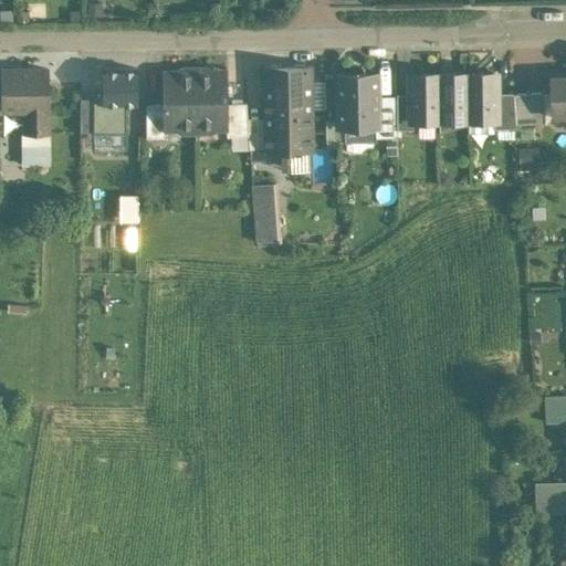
[(305,63),(266,65),(268,109),(270,109),(305,108),(306,108),(305,63)]
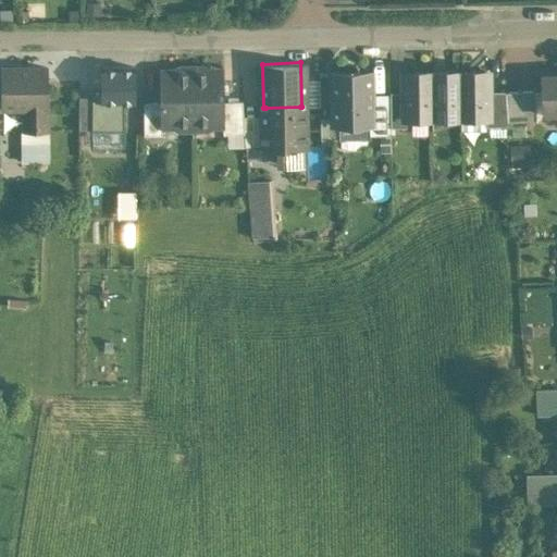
[(47,65),(4,65),(4,108),(22,109),(46,109),(47,65)]
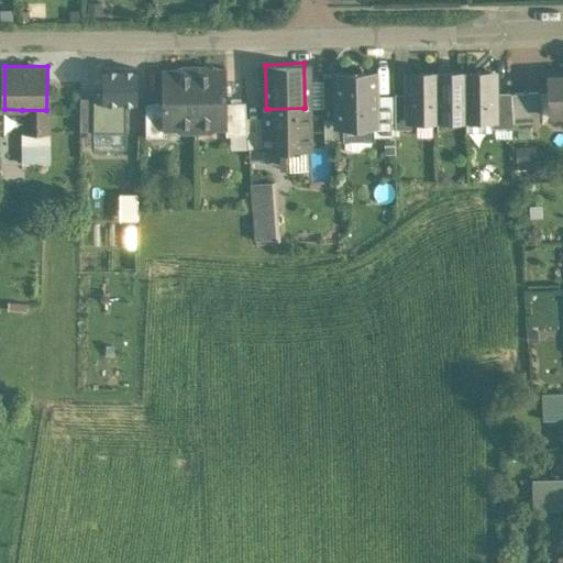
[(136,102),(136,67),(102,67),(102,96),(94,96),(94,97),(94,130),(94,131),(125,131),(124,102),(136,102)]
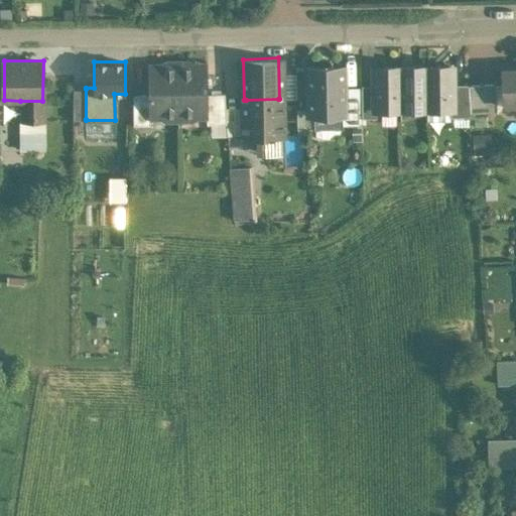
[(178,114),(177,63),(165,63),(165,66),(148,67),(149,95),(149,115),(150,115),(178,114)]
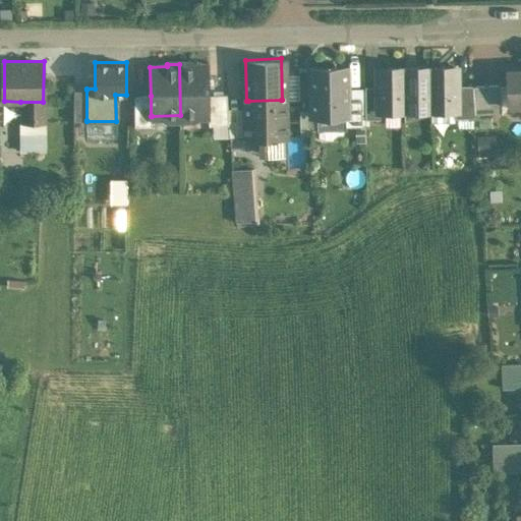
[(191,66),(191,64),(179,64),(180,115),(209,115),(210,115),(210,95),(209,66),(191,66)]
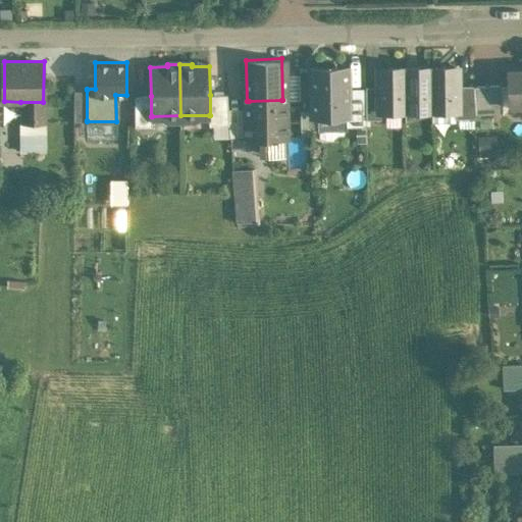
[(406,109),(405,66),(379,67),(379,86),(379,110),(380,110),(406,109)]
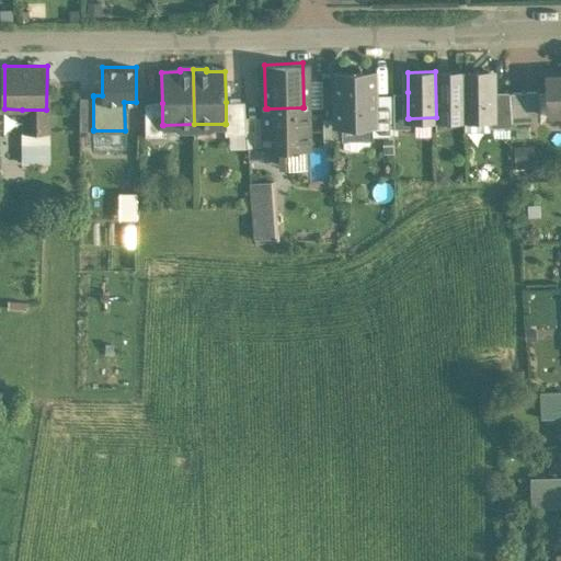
[(464,117),(464,71),(435,71),(436,117),(464,117)]
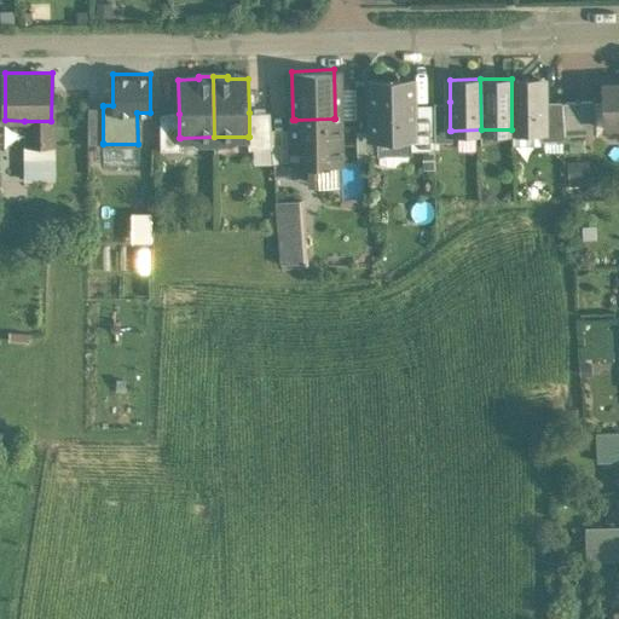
[(542,100),(542,79),(512,79),(512,129),(513,144),(541,144),(541,139),(541,129),(543,129),(542,100)]
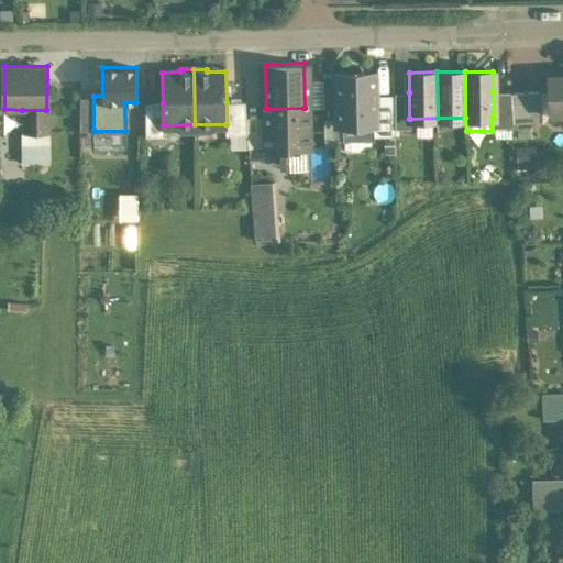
[(374,74),(337,74),(338,124),(374,123),(375,123),(374,96),(374,74)]
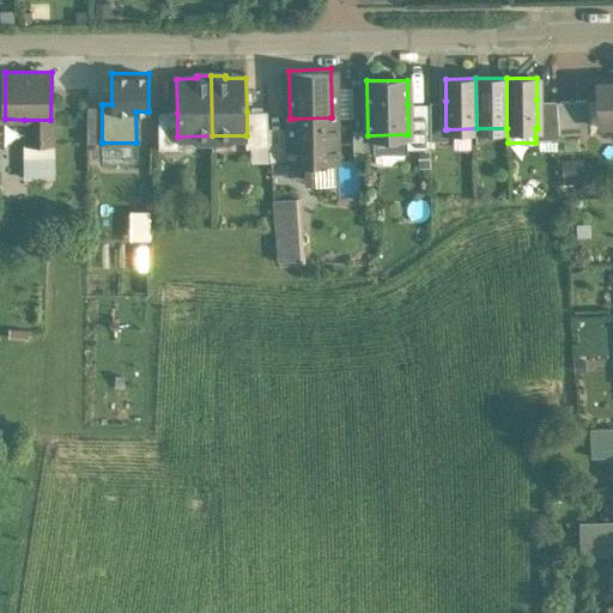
[(612,82),(594,83),(596,122),(612,121),(612,82)]
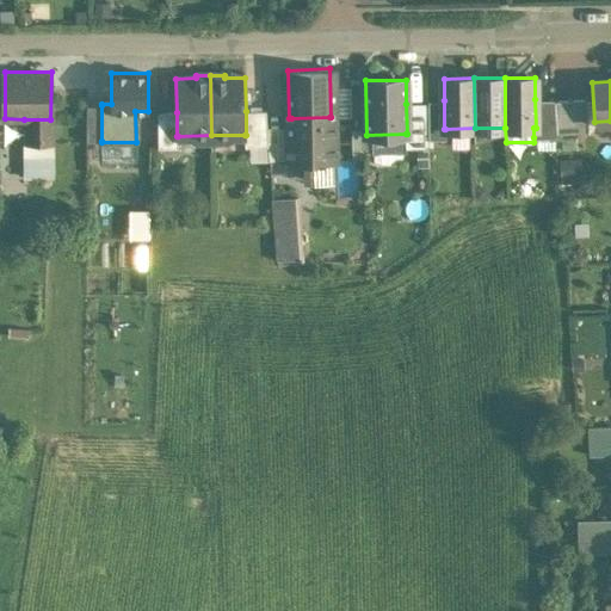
[(554,100),(554,99),(535,99),(536,128),(534,128),(534,137),(556,137),(556,133),(554,100)]
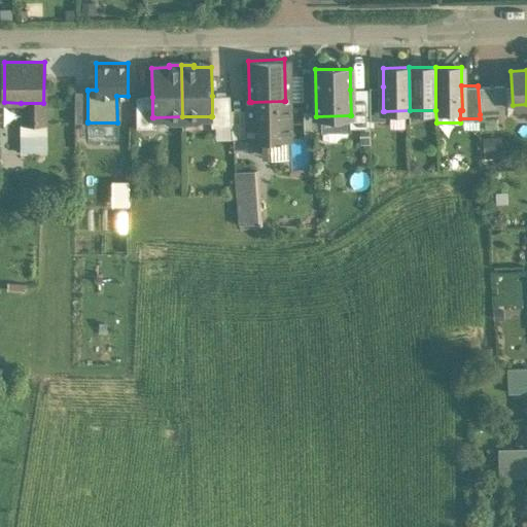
[(506,85),(478,86),(480,114),(508,113),(506,85)]
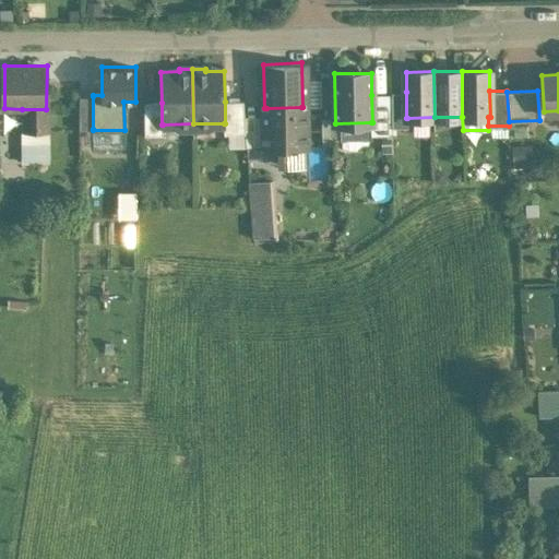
[(406,92),(391,92),(391,95),(392,127),(407,127),(407,118),(406,118),(406,92)]
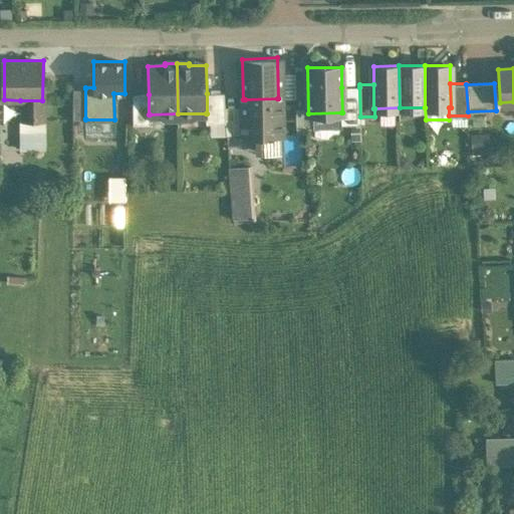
[(359,87),(341,87),(342,112),(341,112),(341,123),(360,123),(360,116),(359,87)]
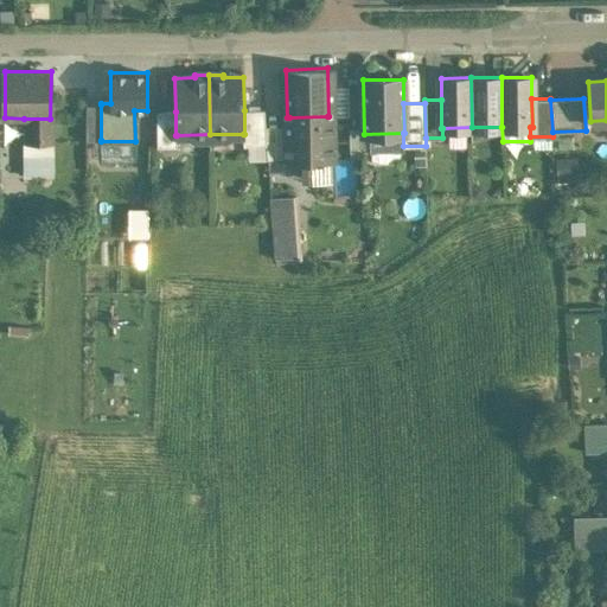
[(101,104),(87,104),(87,140),(101,140),(101,104)]
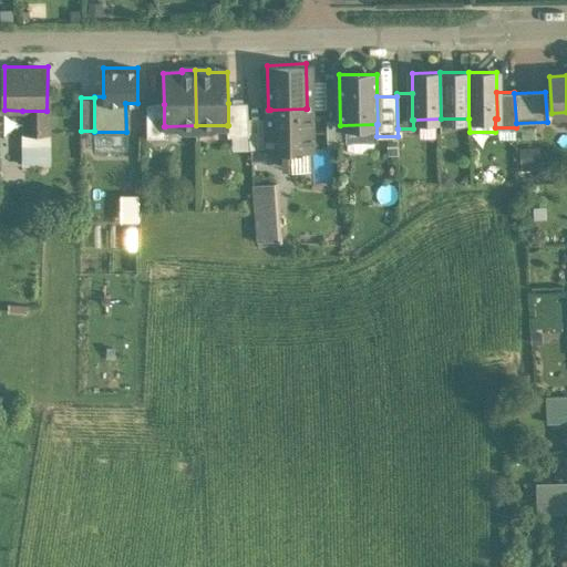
[(247,102),(228,103),(228,125),(227,125),(227,136),(249,135),(247,102)]
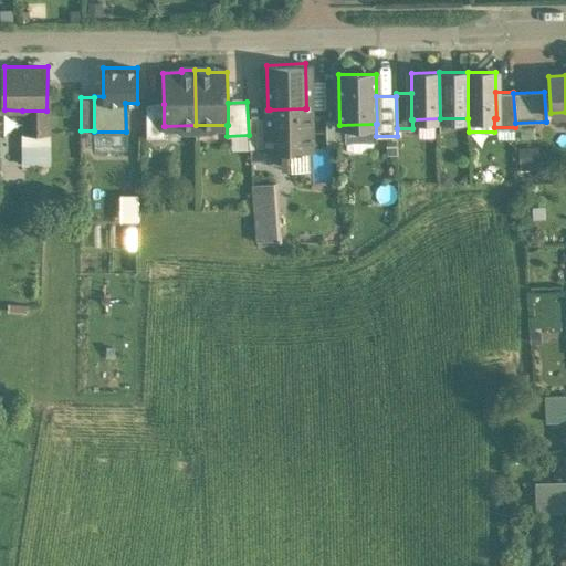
[(164,126),(164,104),(146,104),(146,137),(165,137),(165,126),(164,126)]
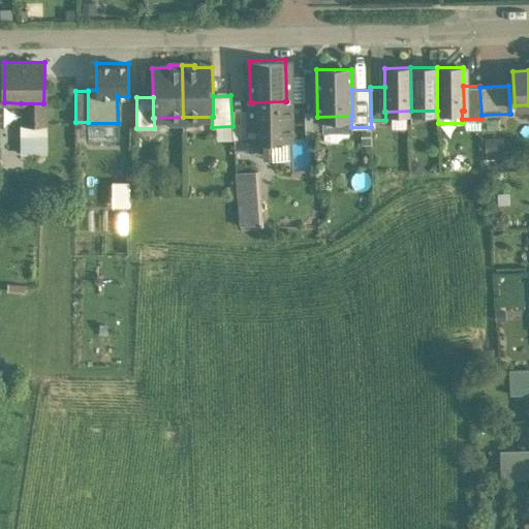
[(285,101),(252,102),(253,141),(265,141),(286,139),(285,101)]
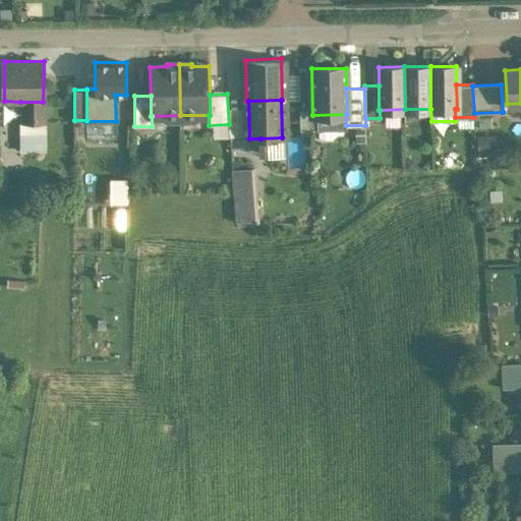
[(43,102),(20,102),(20,122),(43,123),(43,102)]
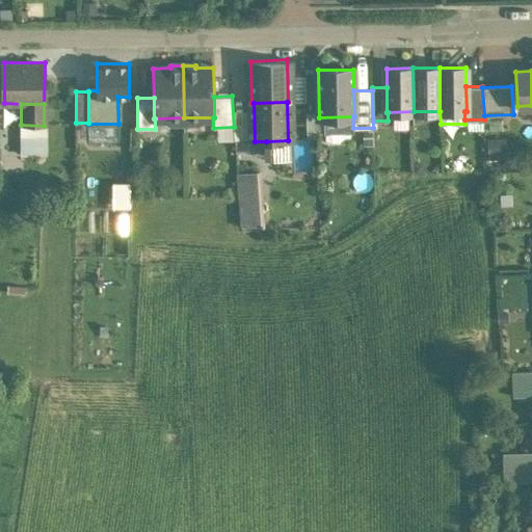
[(464,124),(466,132),(484,132),(484,120),(464,120),(464,124)]
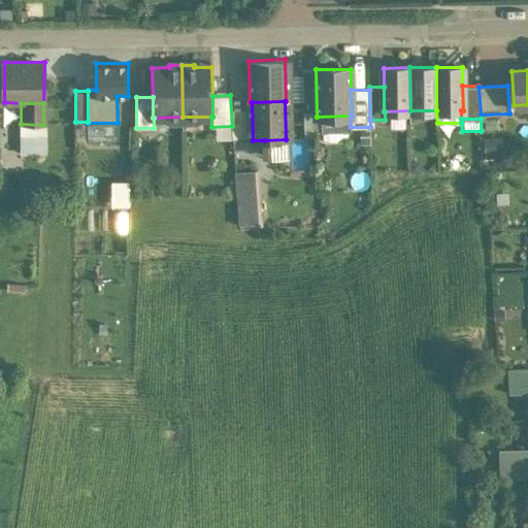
[(43,125),(21,124),(20,152),(43,153),(43,125)]
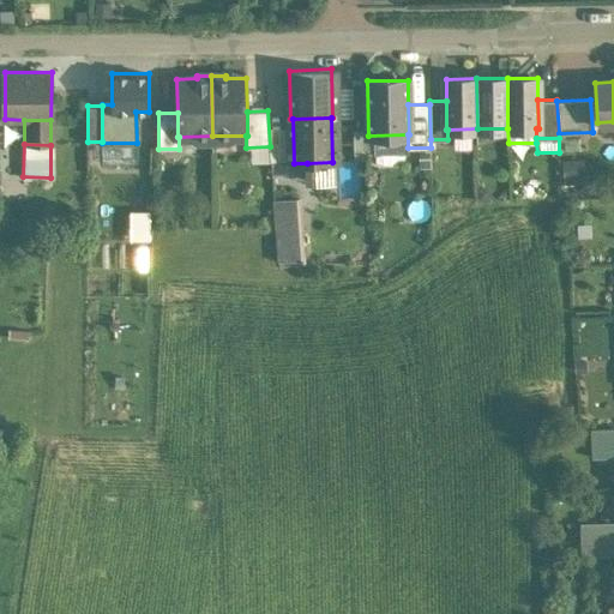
[(332,162),(307,163),(307,182),(333,181),(332,162)]
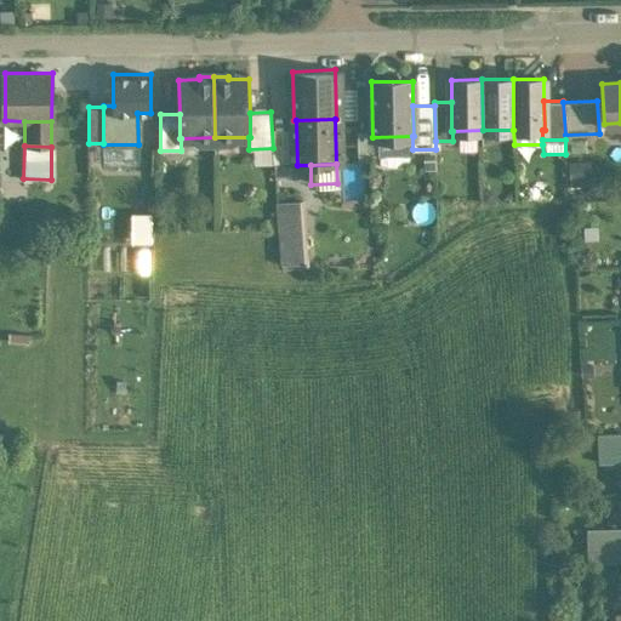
[(301,200),(277,201),(281,263),(305,262),(301,200)]
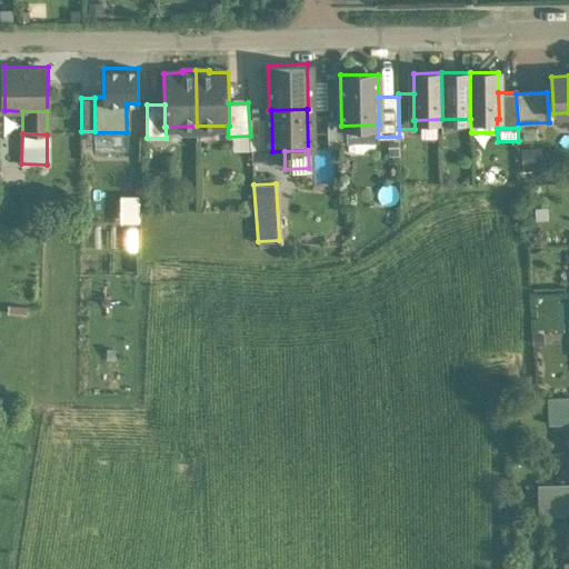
[(568,395),(548,397),(549,422),(568,421),(568,395)]
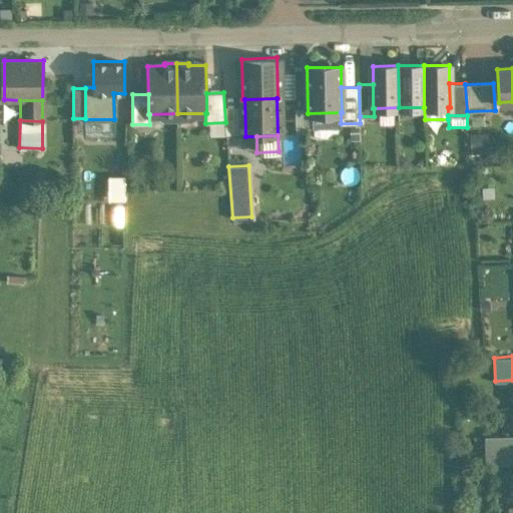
[(512,436),(486,437),(487,463),(512,462),(512,436)]
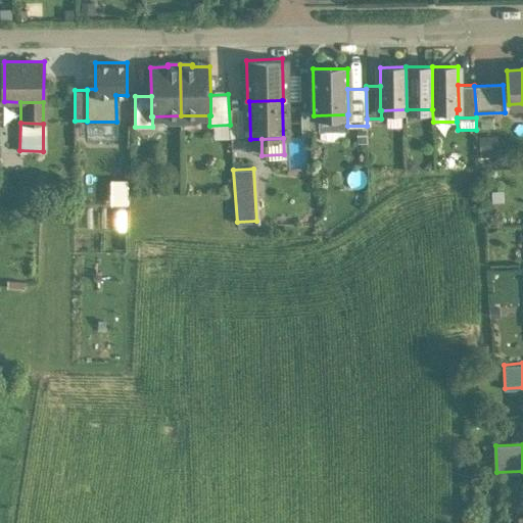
[(481,486),(487,494),(500,485),(493,477),(481,486)]
